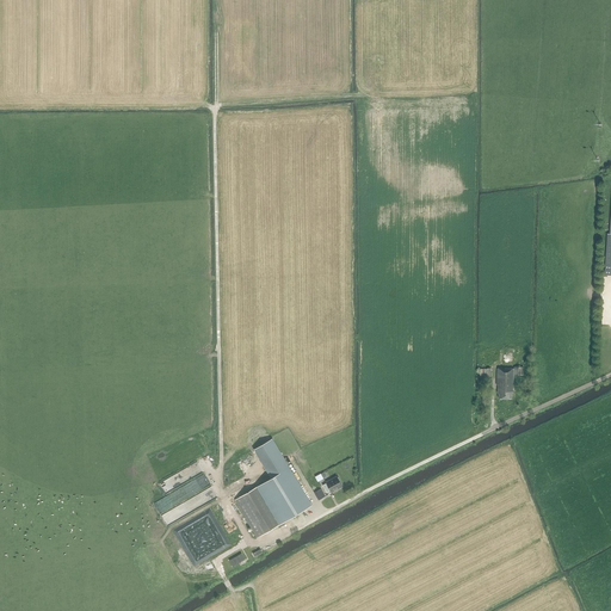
[(514,393),(514,388),(514,376),(523,376),(523,368),(513,368),(513,369),(497,369),(497,386),(498,386),(498,394),(499,394),(499,400),(512,400),(512,393),(514,393)]
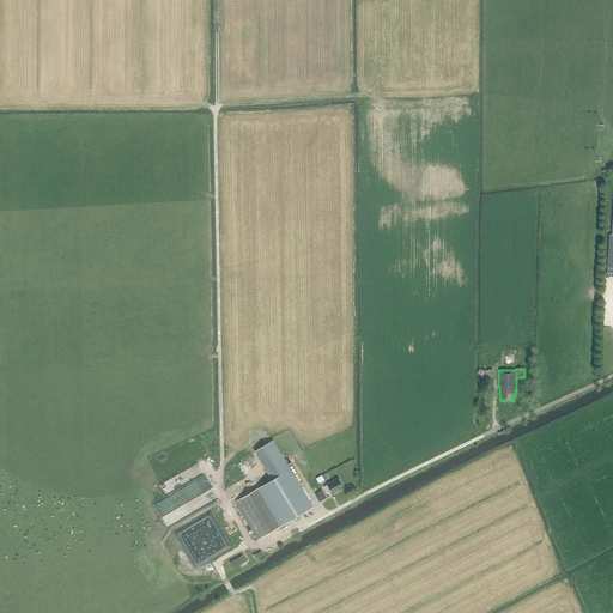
[(272,480),(262,486),(236,502),(258,540),(313,507),(273,439),(254,451),(272,480)]
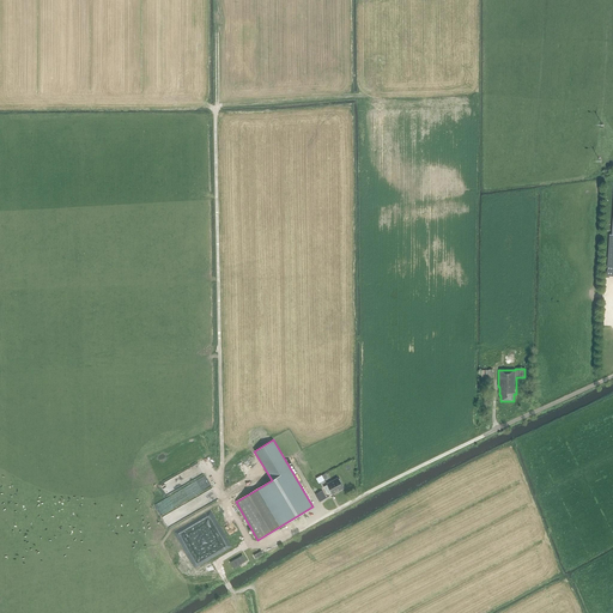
[(204,505),(217,497),(199,463),(178,474),(182,481),(177,483),(180,485),(183,491),(189,487),(189,489),(199,483),(201,489),(201,490),(202,491),(198,493),(204,505)]
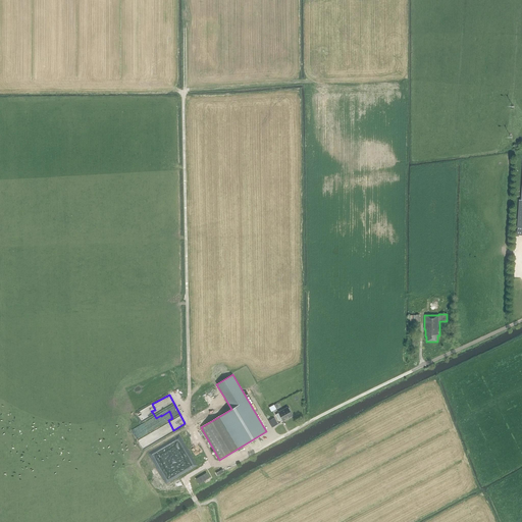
[(283,421),(293,416),(292,415),(293,415),(289,408),(288,407),(278,412),(279,413),(275,415),(279,421),(282,419),(283,421)]
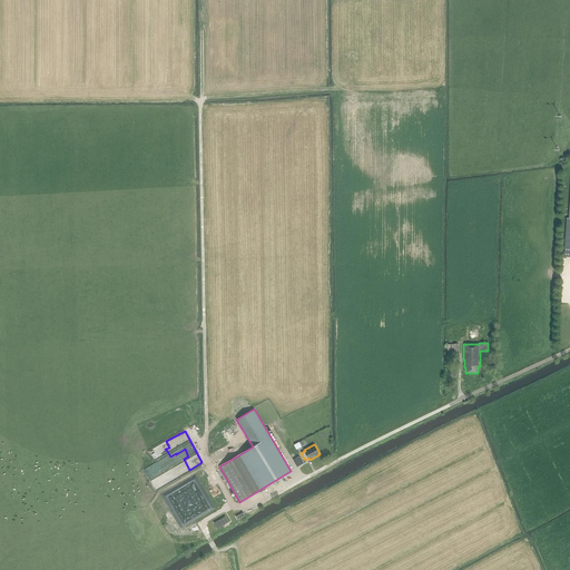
[(297,467),(304,463),(301,455),(294,459),(297,467)]
